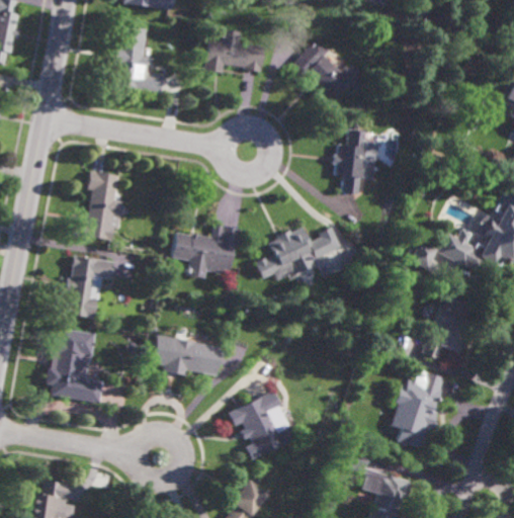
[(16,19),(14,27),(18,28),(16,37),(13,37),(10,52),(6,52),(3,64),(0,63),(0,0),(15,0),(13,11),(18,12),(16,19)]
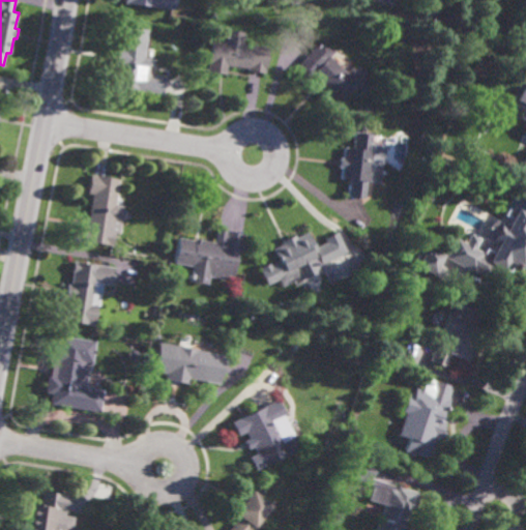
[(177,0),(177,8),(126,2),(126,0),(177,0)]
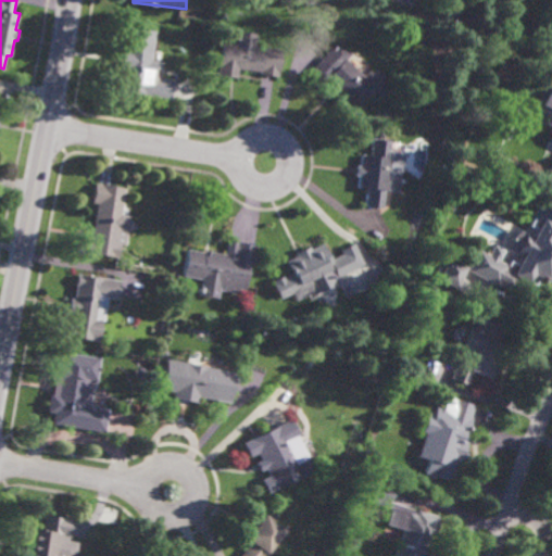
[(158,29),(152,60),(165,62),(162,77),(176,79),(173,98),(120,90),(122,73),(120,73),(124,42),(126,43),(129,25),(158,29)]
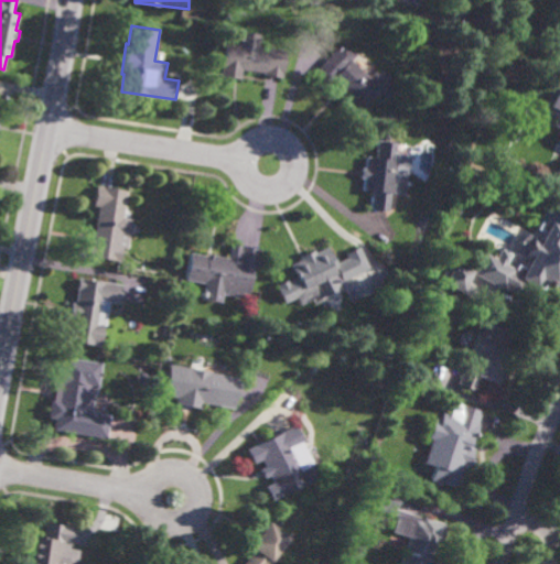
[(372,77),(377,71),(380,74),(385,69),(396,79),(391,84),(399,91),(391,100),(384,93),(381,95),(379,94),(359,115),(347,102),(354,96),(336,79),(330,86),(316,73),(346,41),(358,54),(354,60),(372,77)]
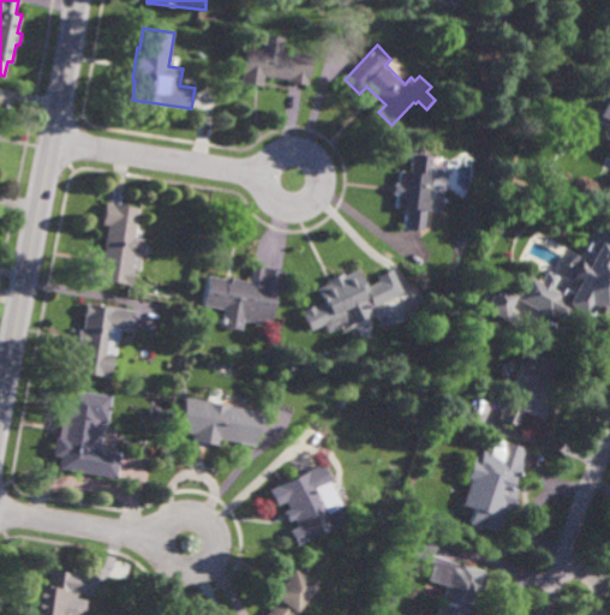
[(310,85),(291,83),(291,79),(267,77),(267,85),(244,82),(249,46),(315,54),(310,85)]
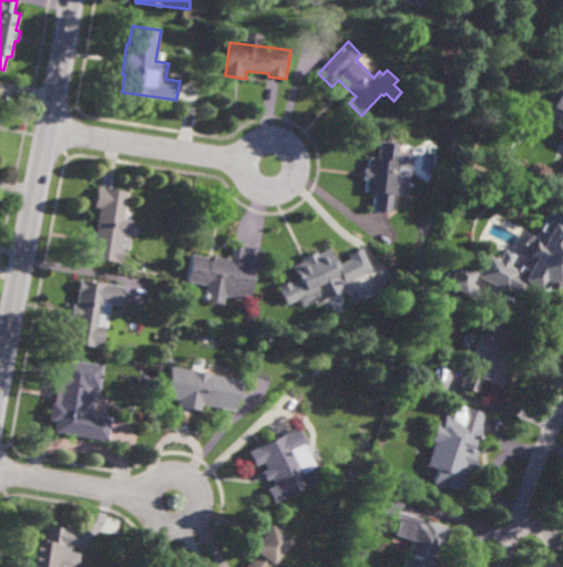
[(560,126),(562,127),(562,78),(561,78),(548,113),(562,119),(562,121),(560,126)]
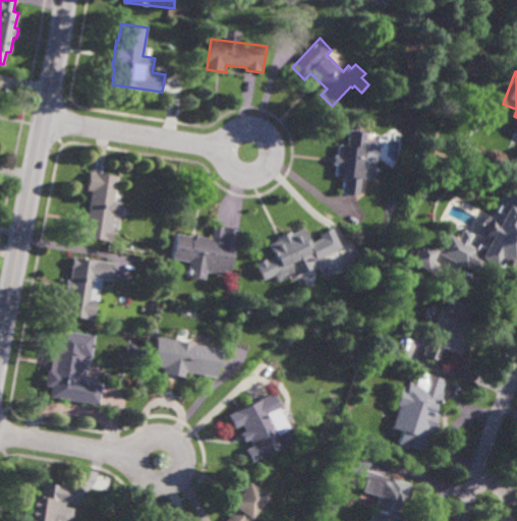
[(365,157),(378,159),(376,179),(362,178),(360,194),(344,192),(345,176),(338,175),(339,164),(334,164),(335,155),(339,155),(340,145),(349,146),(351,129),(367,131),(365,157)]
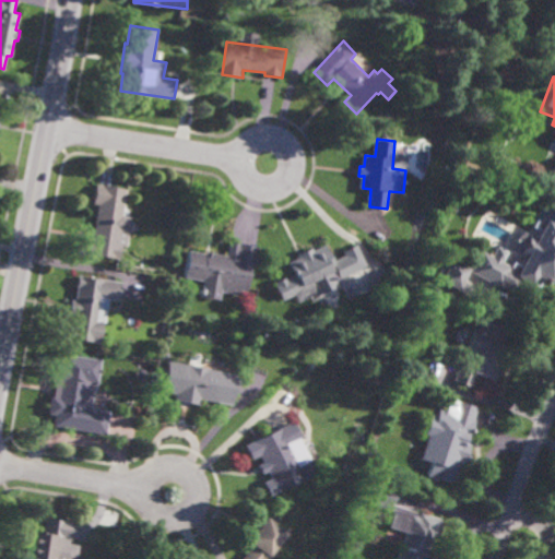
[(129,235),(121,234),(120,244),(125,244),(121,260),(83,253),(85,238),(94,239),(99,204),(95,204),(98,183),(129,189),(125,215),(132,216),(129,235)]
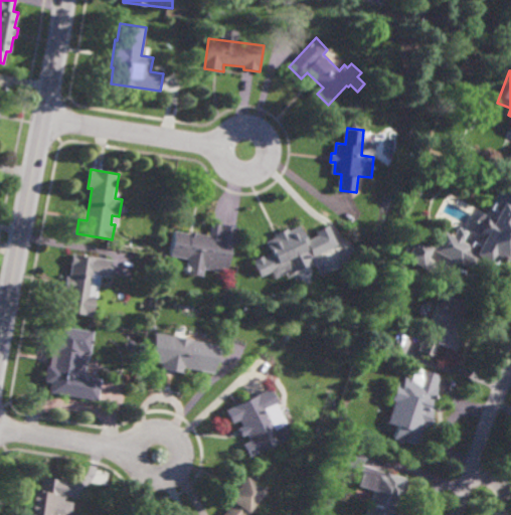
[(510,262),(502,258),(498,266),(492,262),(487,272),(478,267),(476,270),(465,264),(464,265),(437,250),(447,231),(472,244),(475,240),(483,244),(485,239),(480,236),(490,216),(496,219),(499,212),(492,208),(501,190),(510,195),(510,262)]
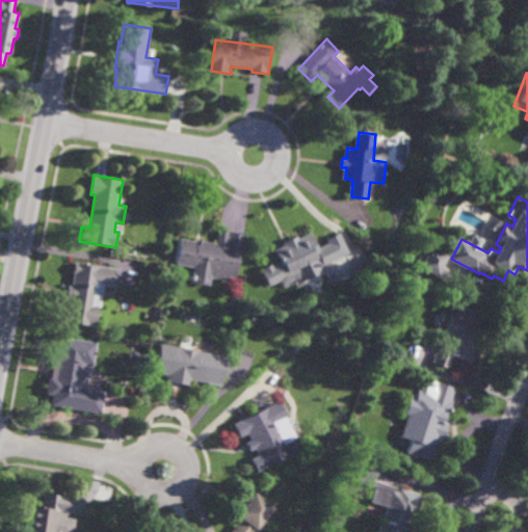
[(246,253),(242,251),(237,283),(213,278),(212,287),(193,283),(196,267),(178,264),(183,239),(199,241),(200,240),(219,244),(222,229),(233,231),(233,232),(249,235),(246,253)]
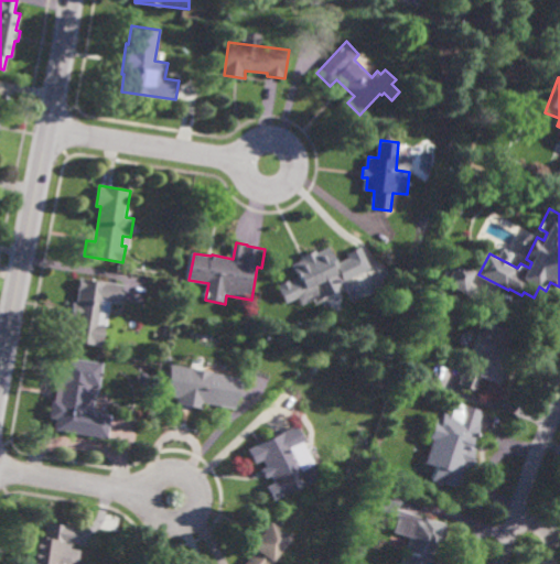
[(338,263),(351,258),(348,253),(362,247),(372,269),(342,283),(344,289),(321,300),(320,297),(302,305),(299,299),(288,304),(278,285),(291,279),(292,281),(299,278),(293,266),(304,260),(302,257),(316,250),(318,252),(330,247),(338,263)]
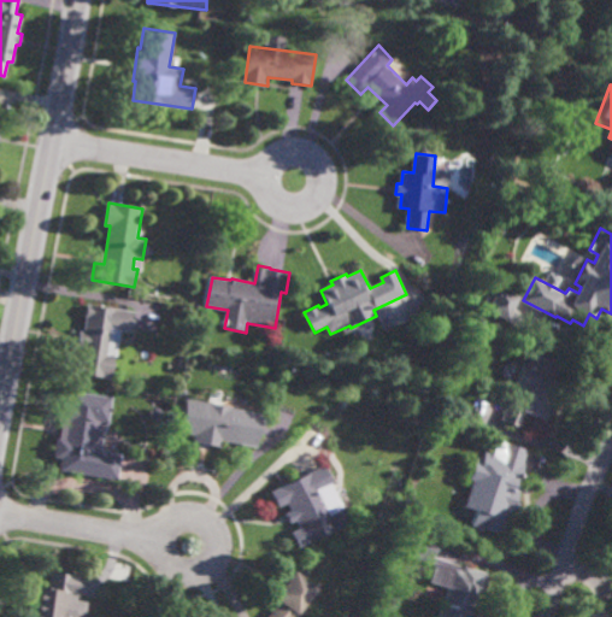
[(511,319),(492,310),(502,287),(522,297),(511,319)]
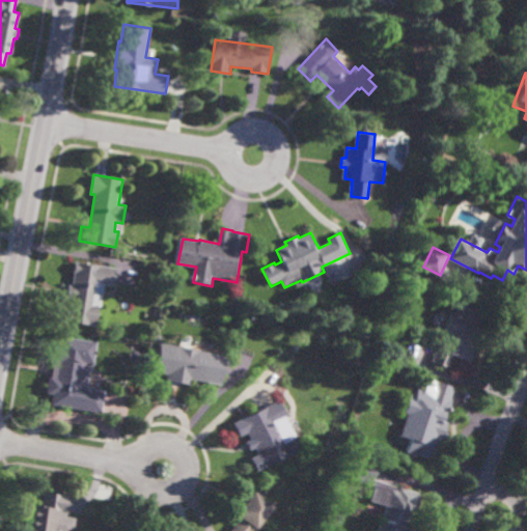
[(115,286),(105,285),(102,307),(100,307),(96,327),(66,322),(68,310),(70,310),(72,298),(67,298),(70,285),(74,286),(77,262),(118,269),(115,286)]
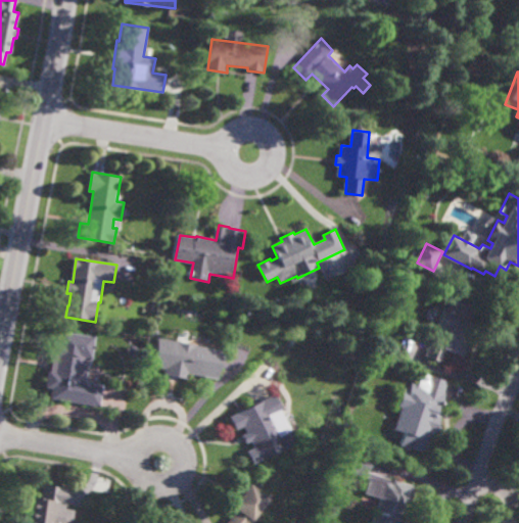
[(479,319),(473,317),(471,324),(479,327),(476,335),(479,336),(473,351),(469,349),(466,358),(449,351),(443,364),(426,357),(431,342),(434,343),(440,327),(438,327),(446,307),(452,308),(457,294),(484,304),(479,319)]
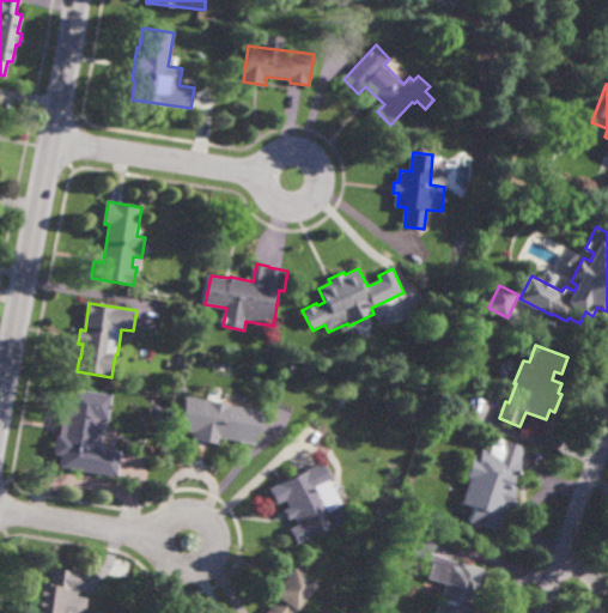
[(108,430),(105,429),(102,448),(123,451),(119,478),(60,468),(62,456),(55,455),(58,436),(60,436),(64,420),(60,420),(64,400),(70,401),(72,389),(114,396),(108,430)]
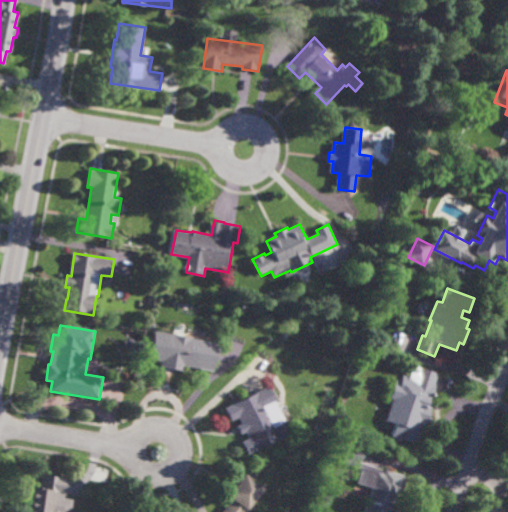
[(215,372),(186,367),(185,371),(163,367),(164,362),(151,360),(157,331),(221,344),(215,372)]
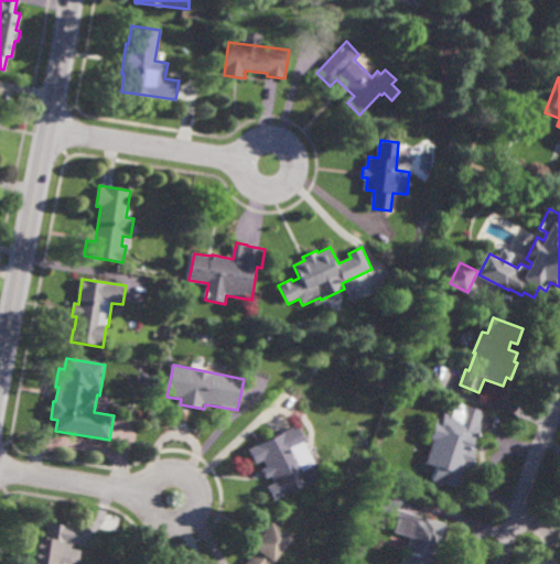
[(481,425),(483,425),(480,434),(481,435),(480,437),(478,437),(475,448),(478,449),(475,459),(478,461),(475,470),(469,468),(462,489),(443,484),(442,484),(433,481),(439,465),(444,467),(451,445),(435,440),(439,432),(434,431),(439,419),(444,421),(447,414),(454,416),(459,402),(485,412),(481,425)]
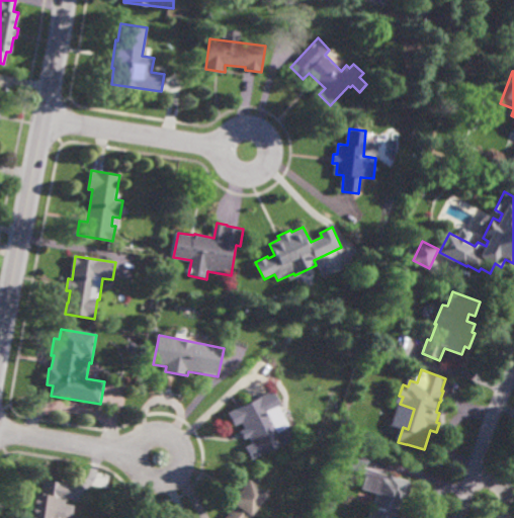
[(270,413),(279,430),(289,425),(296,438),(252,460),(245,448),(253,443),(250,437),(249,438),(248,438),(247,438),(246,438),(245,437),(244,436),(244,435),(244,433),(244,432),(245,431),(246,430),(247,430),(243,424),(237,427),(231,414),(273,392),(280,408),(270,413)]
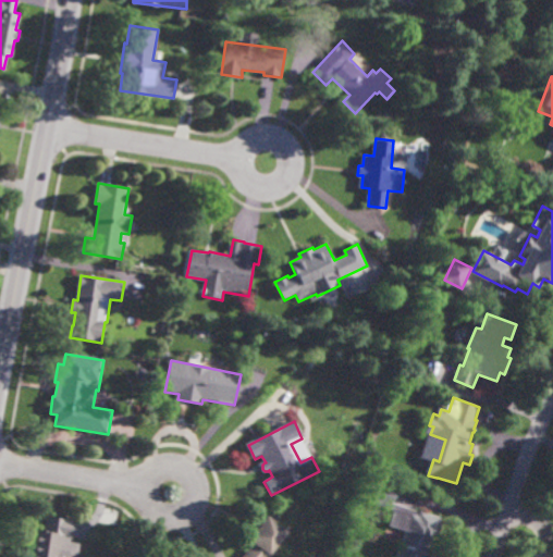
[(438,536),(434,535),(427,556),(398,556),(407,532),(391,527),(396,510),(363,499),(370,479),(400,490),(394,504),(443,520),(438,536)]
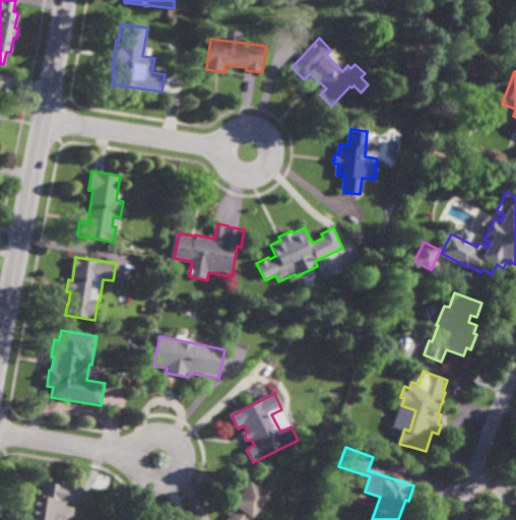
[(61,499),(65,500),(62,516),(54,514),(53,519),(29,519),(34,497),(46,499),(49,483),(63,485),(61,499)]
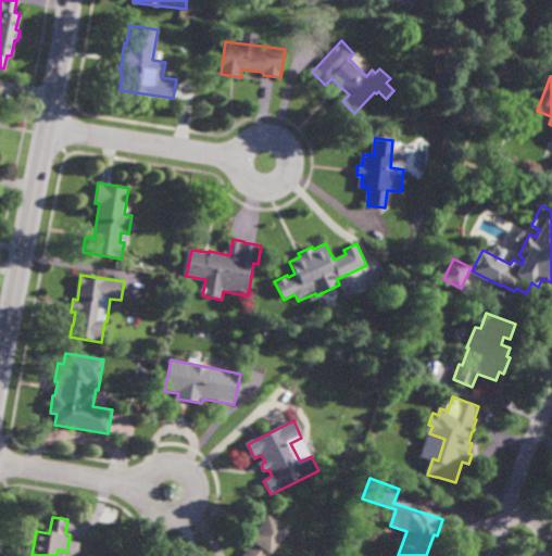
[(268,555),(243,555),(253,544),(249,540),(266,517),(288,532),(268,555)]
